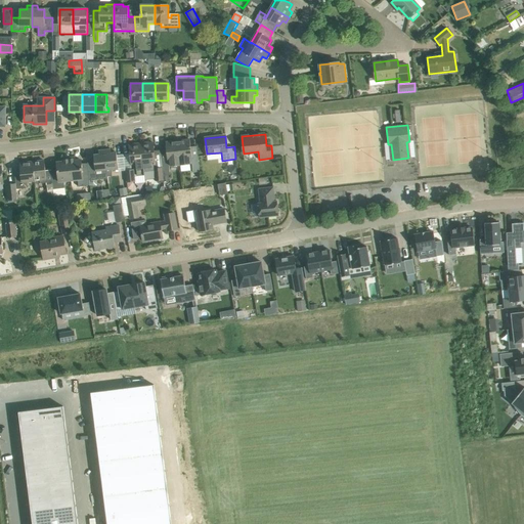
[(190,139),(178,141),(180,165),(189,165),(192,164),(193,172),(200,172),(198,156),(191,157),(190,146),(190,139)]
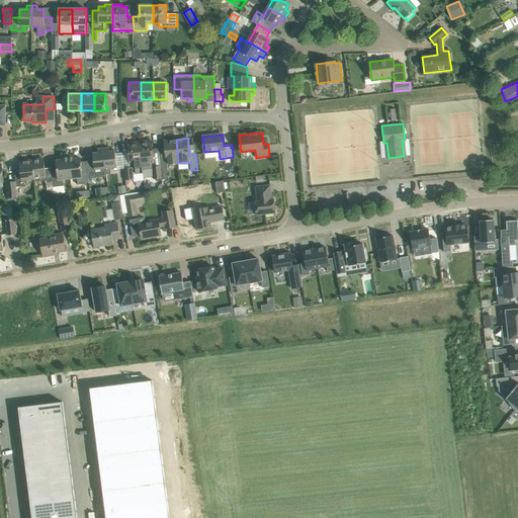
[(166,157),(160,158),(160,166),(161,174),(167,173),(168,173),(167,165),(178,163),(176,140),(164,141),(165,148),(166,157)]
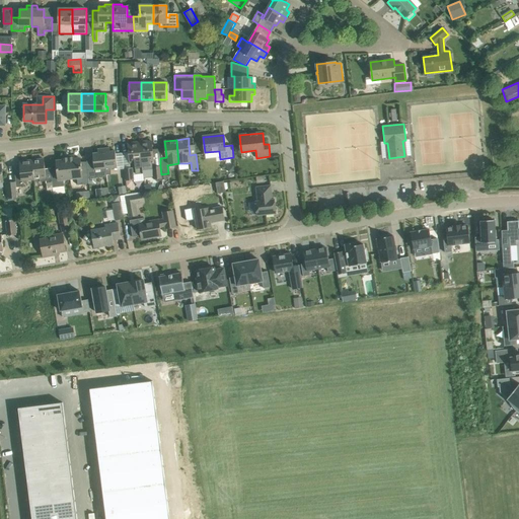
[(147,141),(140,142),(143,170),(144,178),(154,177),(153,169),(153,167),(154,166),(153,149),(152,141),(147,142),(147,141)]
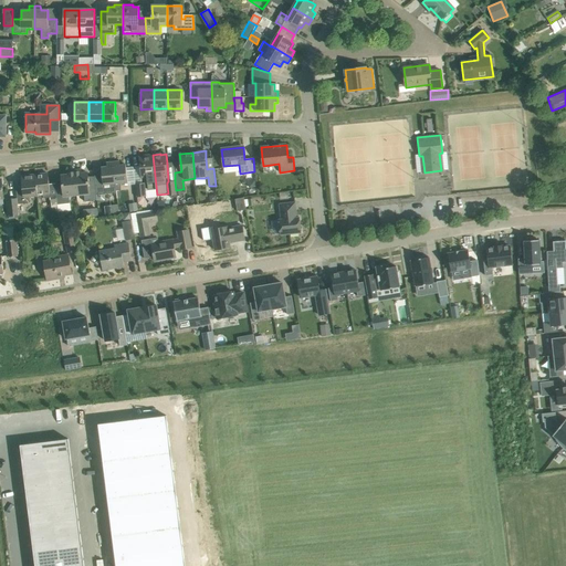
[(145,156),(139,157),(142,180),(147,179),(148,190),(146,190),(147,197),(147,199),(157,198),(157,195),(156,186),(153,155),(145,155),(145,156)]
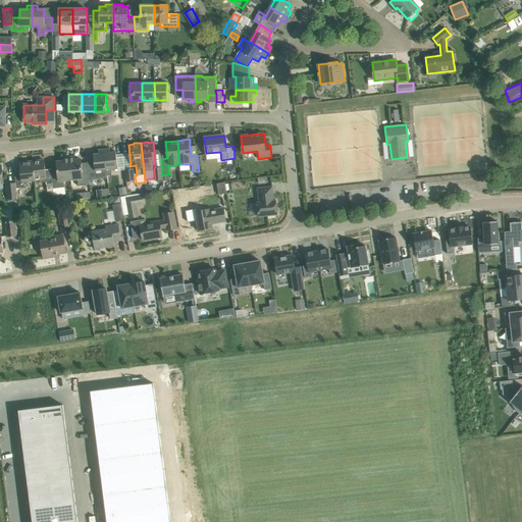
[(110,149),(104,150),(107,177),(107,184),(110,183),(110,175),(112,175),(111,169),(118,168),(116,152),(111,153),(110,149)]
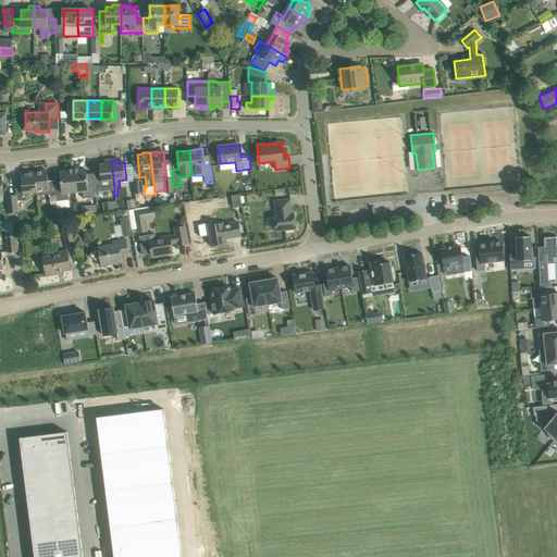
[(94,173),(94,175),(95,192),(114,189),(111,160),(104,160),(106,164),(100,164),(100,172),(94,173)]
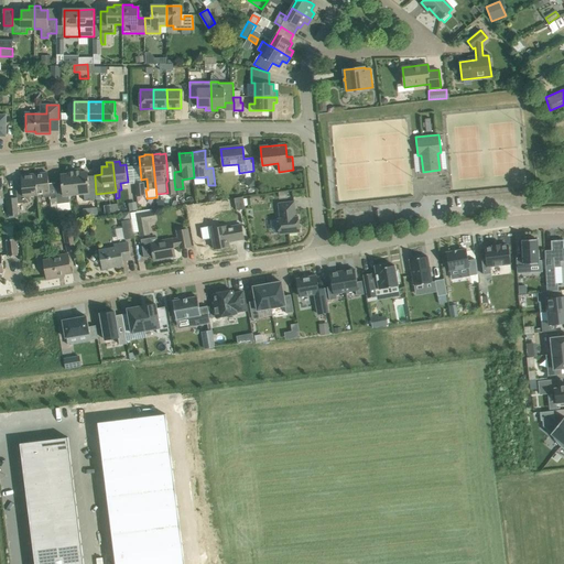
[(62,182),(55,182),(57,204),(69,203),(69,195),(76,195),(74,170),(68,171),(68,174),(61,175),(62,182)]
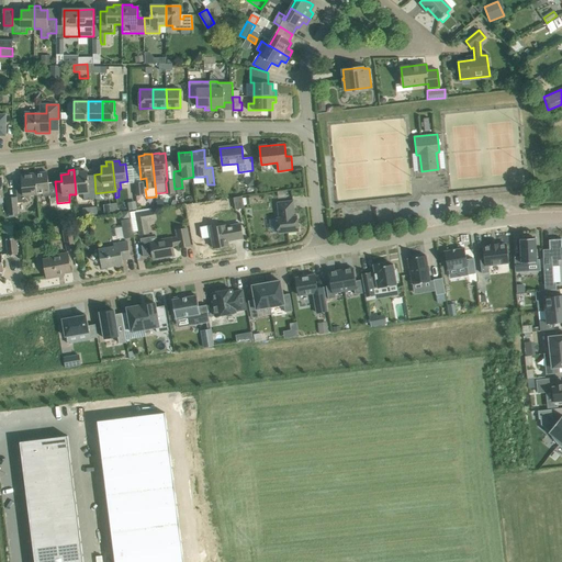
[(79,169),(74,169),(76,194),(83,193),(85,200),(97,199),(96,193),(94,177),(88,178),(87,171),(80,172),(79,169)]
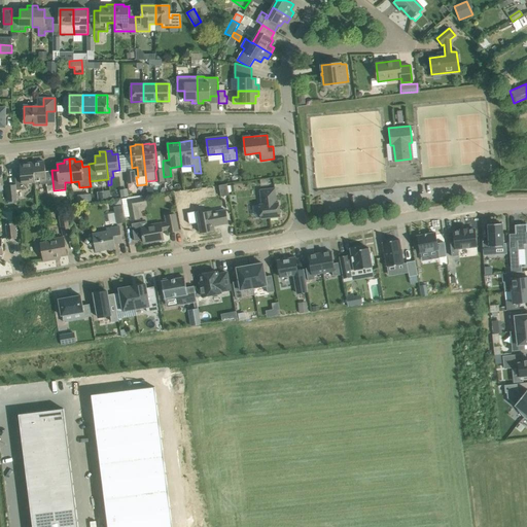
[(54,190),(51,170),(45,171),(44,162),(33,163),(35,182),(41,181),(41,185),(47,184),(47,194),(55,192),(54,190)]
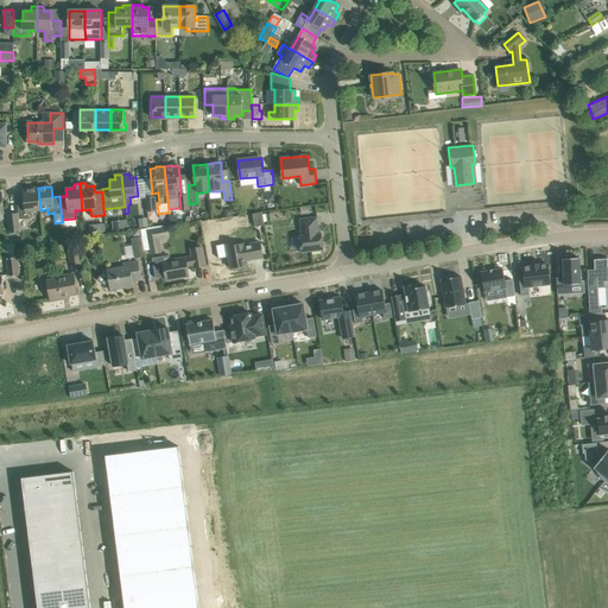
[(17,204),(18,214),(19,220),(32,219),(32,210),(40,210),(38,188),(23,189),(24,203),(17,204)]
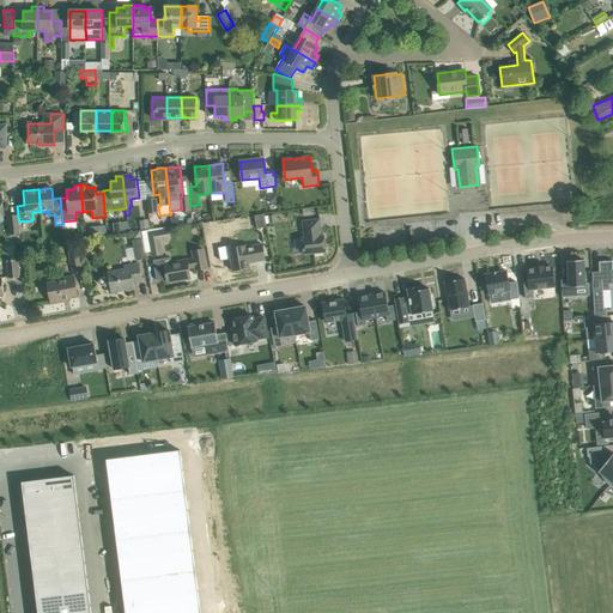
[(182,196),(181,198),(181,200),(182,210),(182,212),(192,211),(190,206),(189,196),(182,196)]
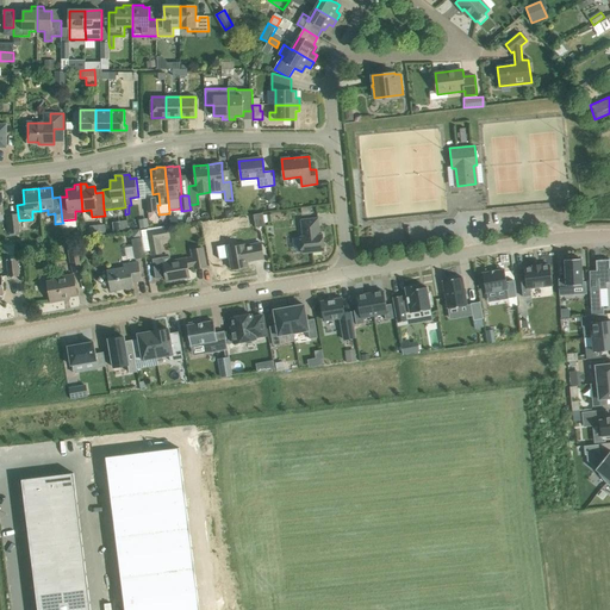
[(156,197),(147,198),(148,213),(159,212),(157,205),(156,197)]
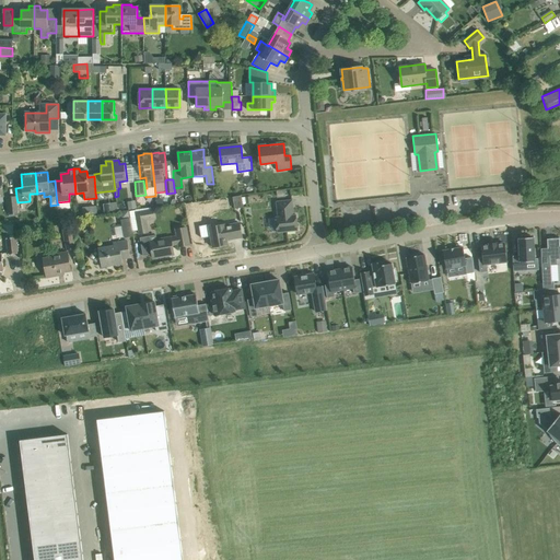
[(235,197),(233,197),(235,209),(237,209),(243,208),(243,205),(242,198),(241,196),(235,197)]
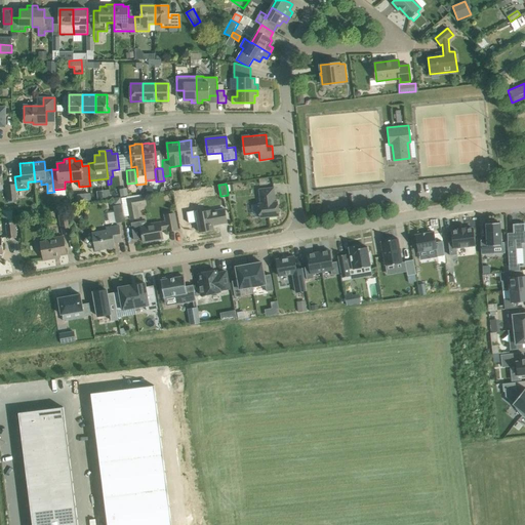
[(15,185),(6,186),(7,201),(8,201),(13,200),(17,200),(16,190),(15,185)]
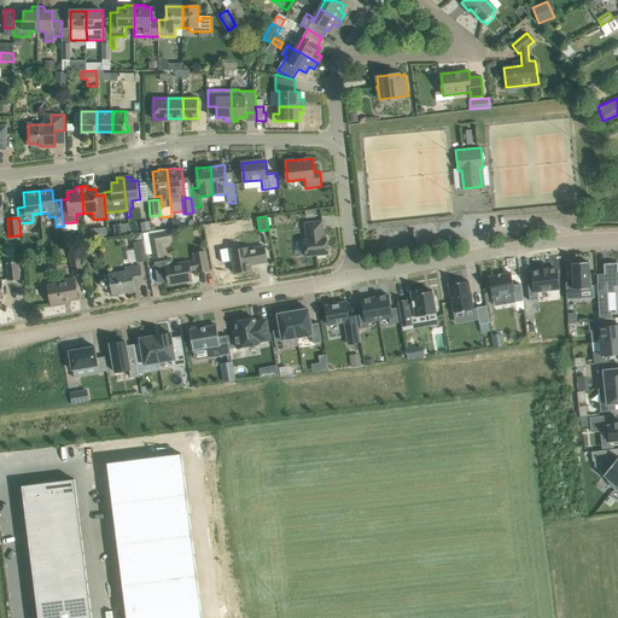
[(304,240),(307,257),(328,254),(327,238),(325,238),(322,221),(307,222),(309,239),(304,240)]
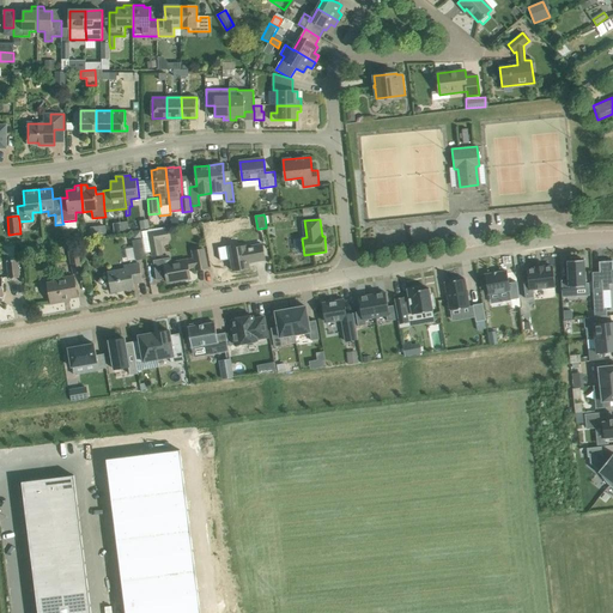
[(113,231),(126,230),(125,222),(111,223),(113,231)]
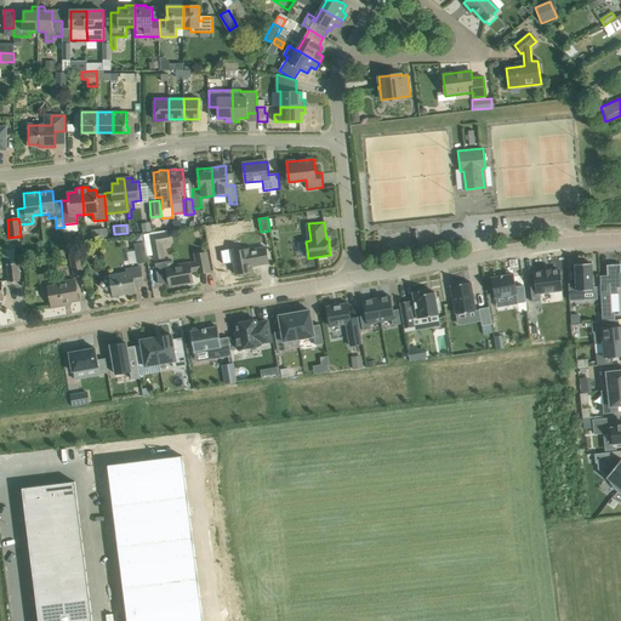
[(170,232),(151,235),(155,260),(165,258),(163,245),(172,243),(170,232)]
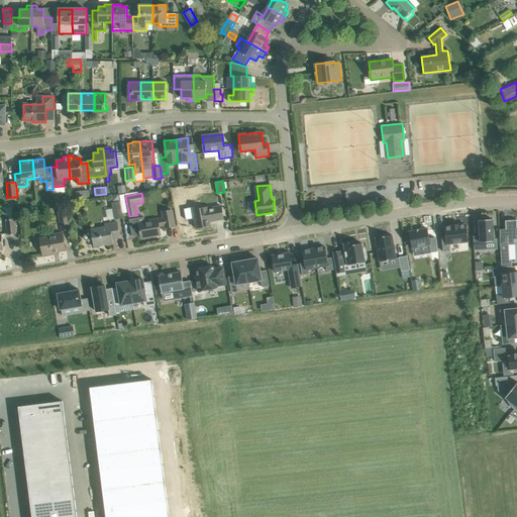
[(194,207),(184,209),(186,220),(195,218),(197,228),(210,226),(210,221),(224,219),(221,206),(207,208),(207,207),(195,209),(194,207)]
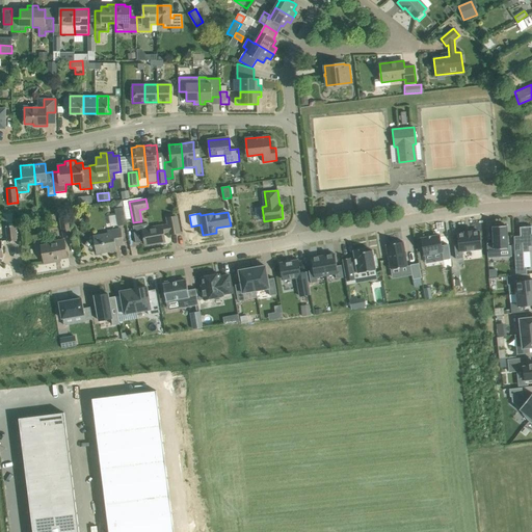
[(68,214),(59,215),(61,229),(70,227),(68,214)]
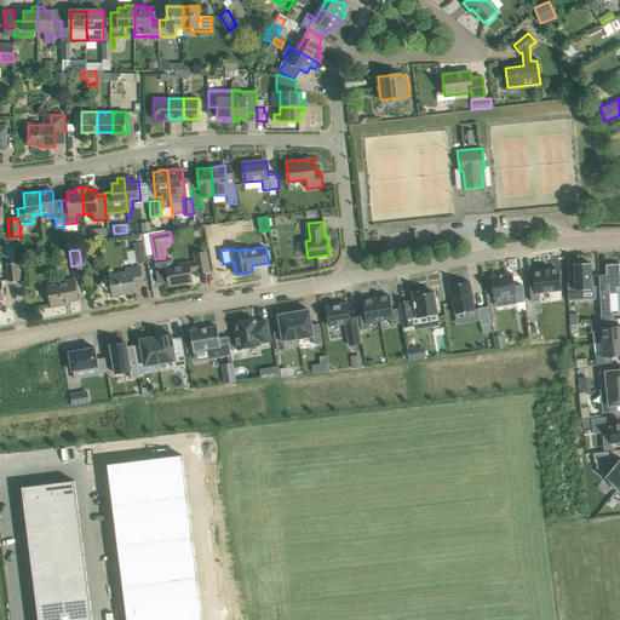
[(165,262),(155,264),(159,283),(168,282),(170,286),(193,282),(191,273),(199,271),(199,273),(210,271),(206,252),(194,254),(195,262),(173,267),(166,268),(165,262)]
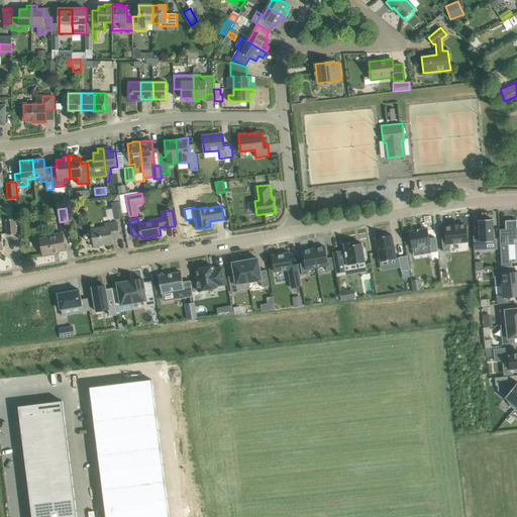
[(480,236),(474,236),(474,250),(486,249),(486,241),(494,240),(493,219),(491,219),(490,217),(481,218),(481,220),(479,220),(480,236)]
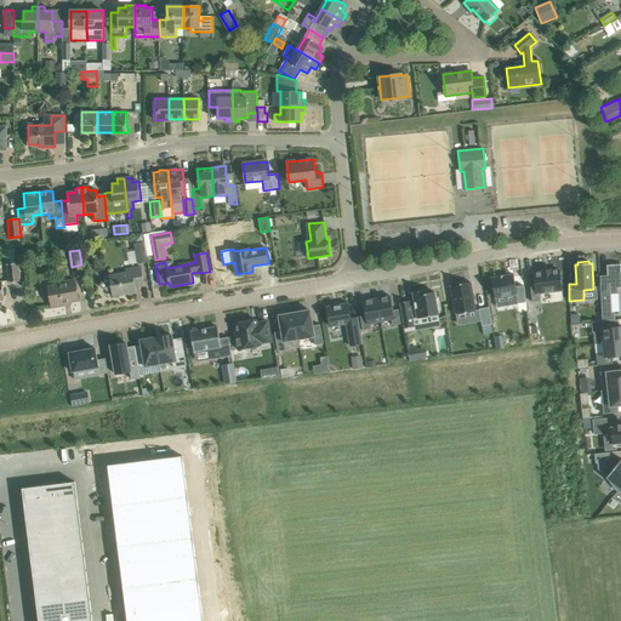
[(7,265),(10,283),(21,281),(18,263),(7,265)]
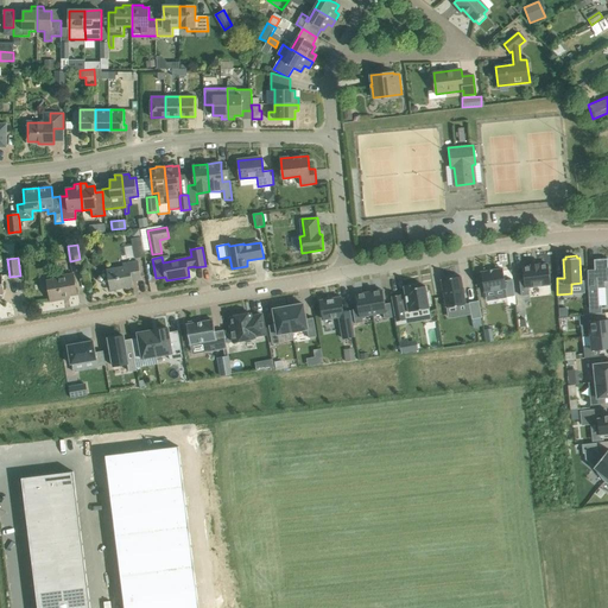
[(595,270),(588,270),(589,303),(590,315),(596,314),(596,305),(600,305),(599,287),(605,287),(605,282),(607,280),(607,265),(607,266),(607,260),(607,259),(596,259),(594,259),(595,270)]
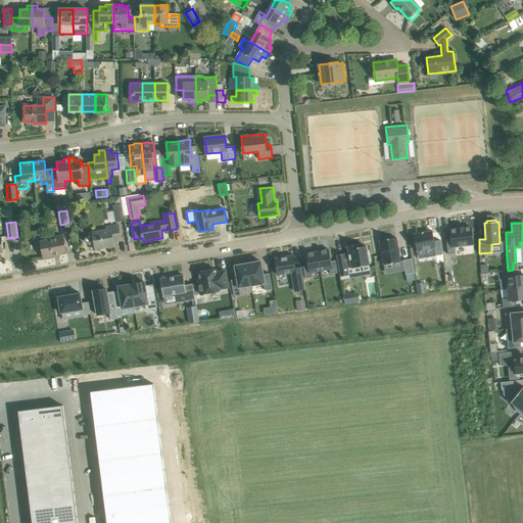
[(114,246),(113,242),(122,241),(119,225),(105,227),(106,230),(89,233),(84,241),(90,245),(94,245),(95,249),(114,246)]
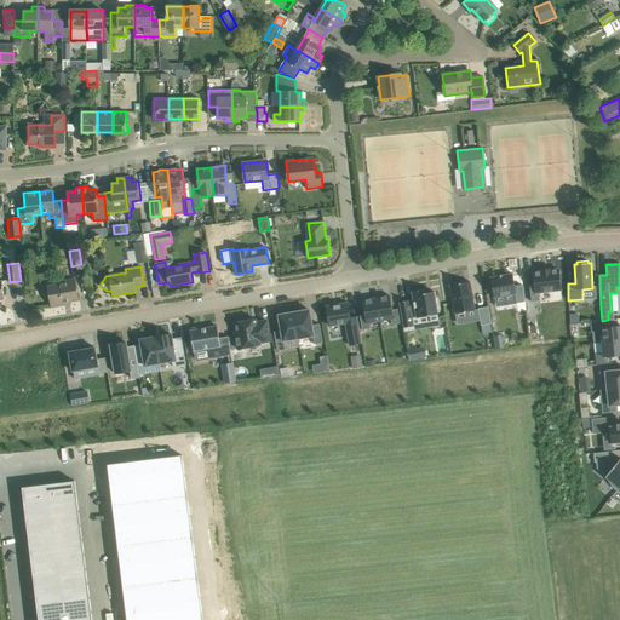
[(535,286),(529,286),(532,302),(540,300),(539,293),(561,290),(558,269),(550,270),(550,269),(541,270),(541,271),(533,273),(535,286)]
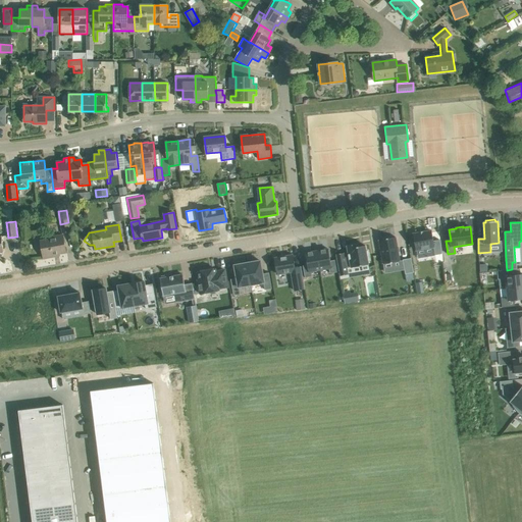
[(431,230),(413,233),(416,250),(434,247),(435,255),(441,254),(439,240),(433,241),(431,230)]
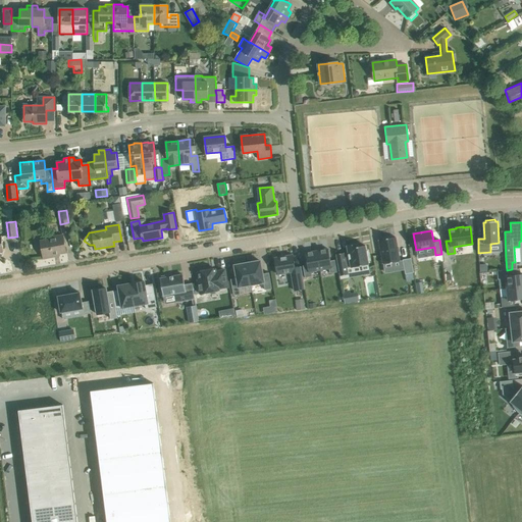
[(49,240),(41,242),(44,258),(53,257),(53,255),(66,252),(63,236),(49,238),(49,240)]
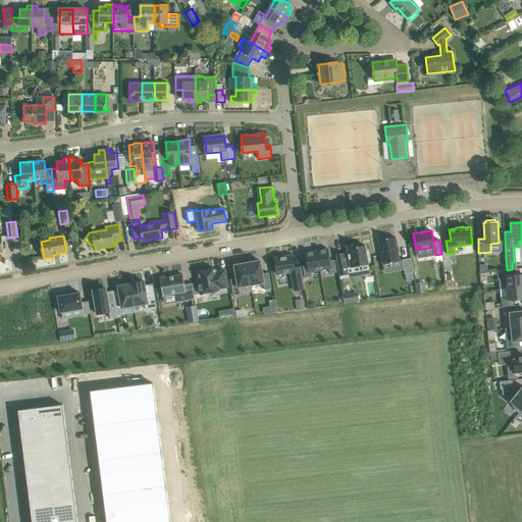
[(396,237),(379,240),(383,264),(400,261),(396,237)]
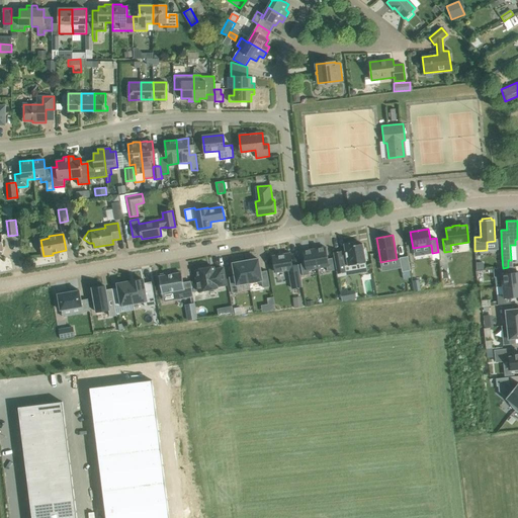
[(334,253),(337,273),(345,272),(343,266),(365,262),(364,258),(366,258),(365,249),(363,250),(362,244),(356,245),(355,242),(344,244),(346,251),(341,252),(341,251),(334,253)]
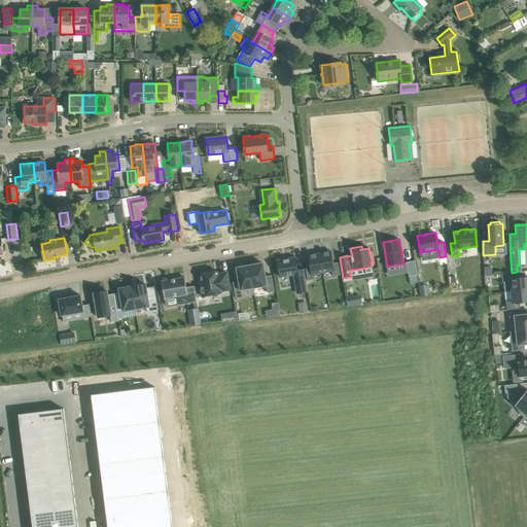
[(320,253),(323,273),(332,271),(332,276),(340,275),(338,262),(334,264),(331,251),(320,253)]
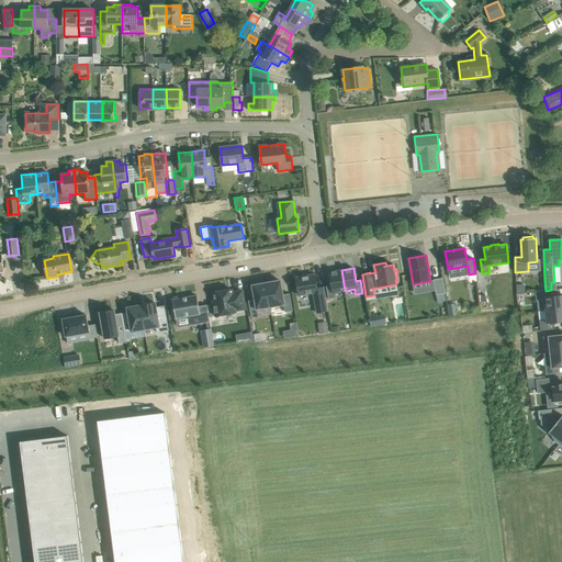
[(330,285),(326,287),(328,299),(336,298),(335,292),(345,291),(341,270),(328,272),(330,285)]
